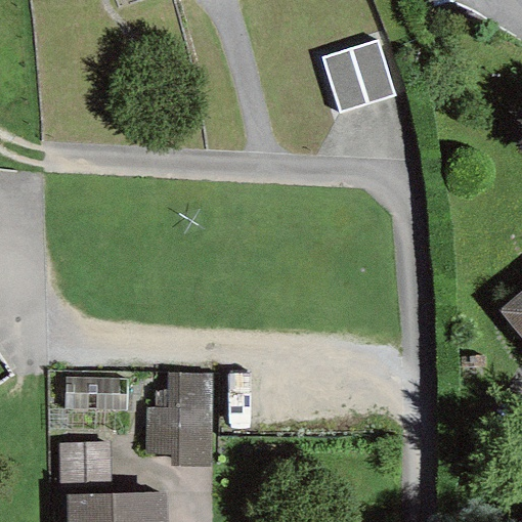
[(395,95),(379,40),(322,56),(340,113),(395,95)]
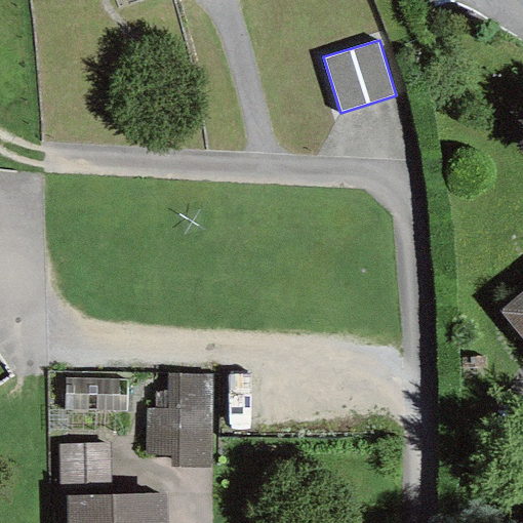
[(522,290),(500,310),(522,336),(522,290)]
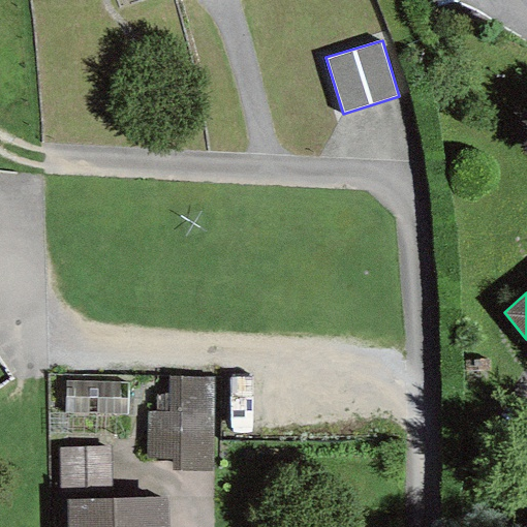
[(214,470),(215,376),(167,375),(167,394),(156,393),(156,409),(146,409),(146,460),(172,460),(172,469),(214,470)]
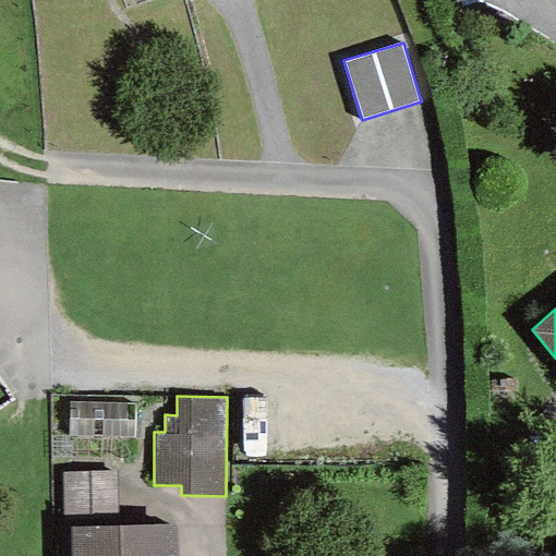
[(71,401),(70,435),(133,436),(135,402),(71,401)]
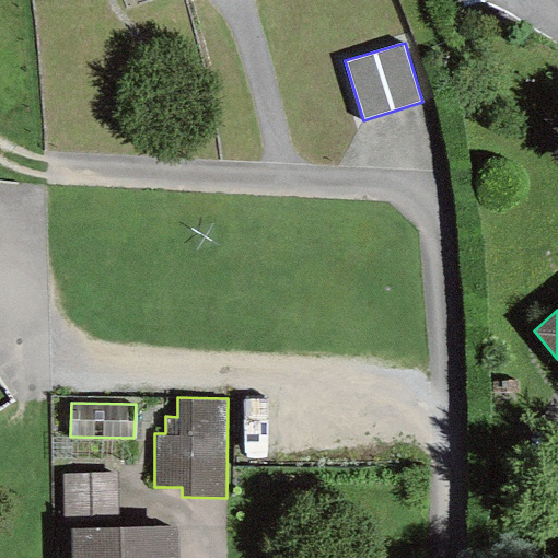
[(119,526),(117,472),(62,473),(65,527),(70,527),(119,526)]
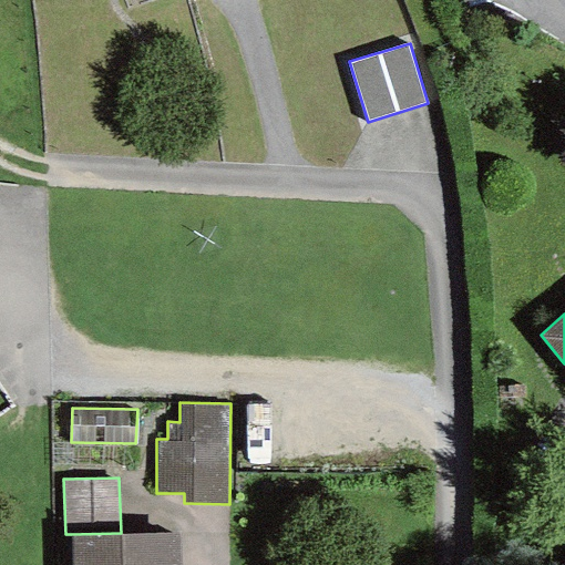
[(178,564),(178,532),(121,533),(71,534),(71,564),(178,564)]
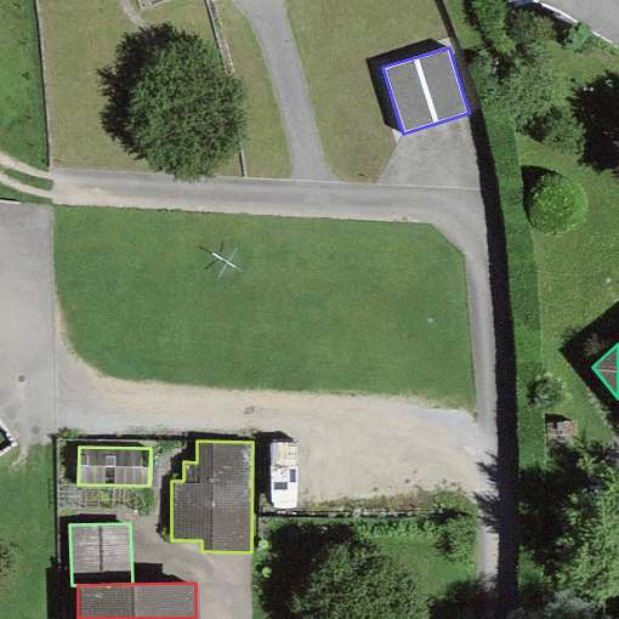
All buildings are outlined.
